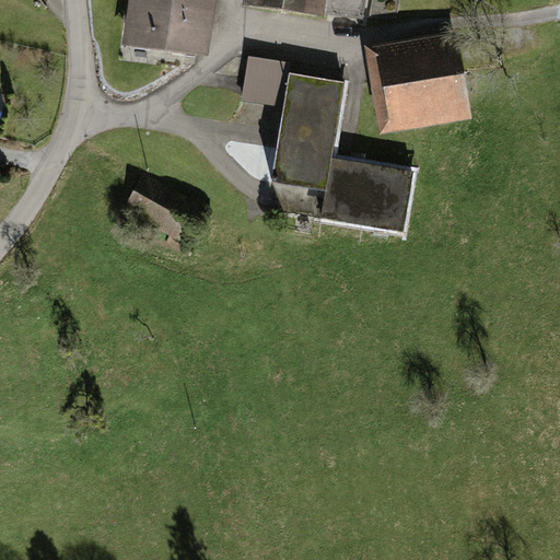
[(127,0),(127,1),(137,2),(131,43),(202,51),(208,0),(127,0)]
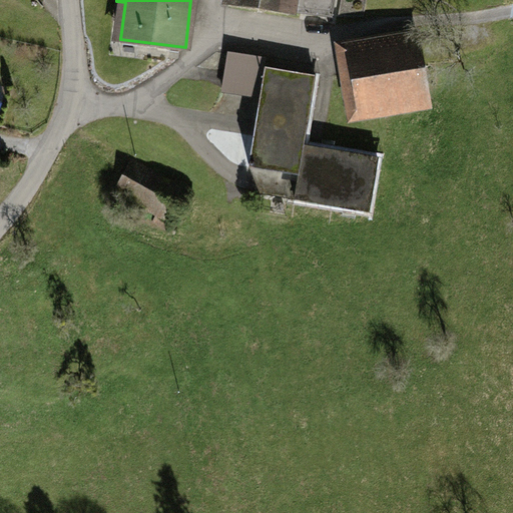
[(259,0),(259,6),(331,17),(333,0),(259,0)]
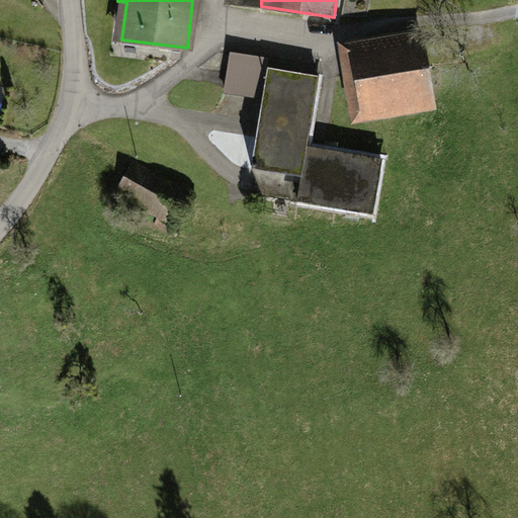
[(424,28),(338,42),(350,125),(437,110),(424,28)]
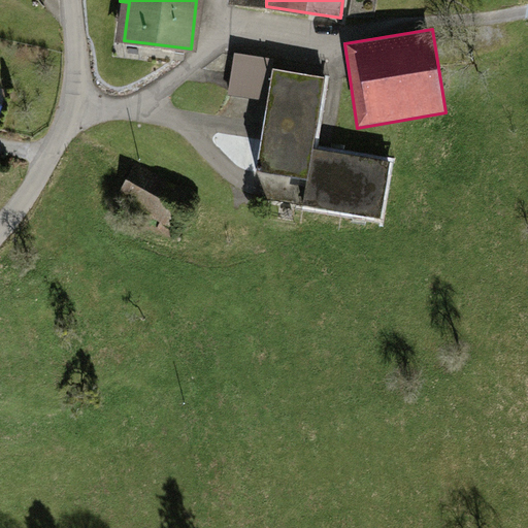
[(312,150),(324,78),(272,70),(274,61),(236,56),(230,92),(267,98),(256,171),(307,179),(303,206),(380,219),(389,162),(312,150)]
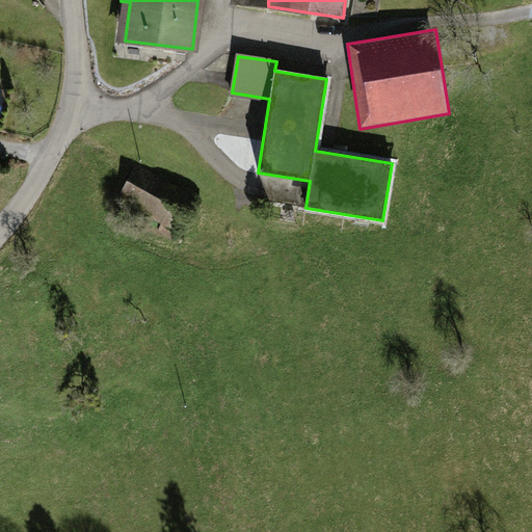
[(201,197),(136,165),(118,202),(184,236),(201,197)]
